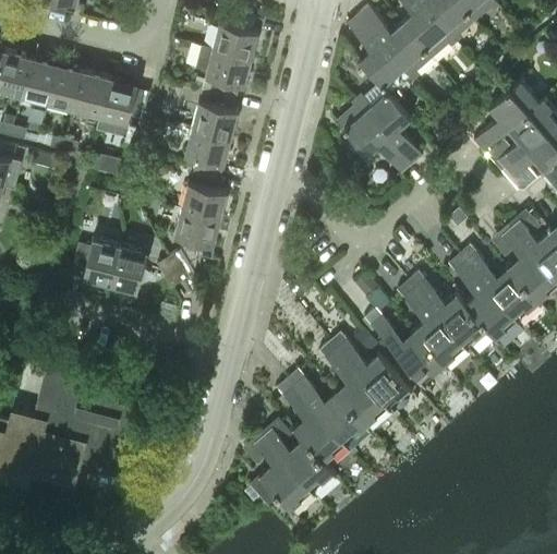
[(76,3),(76,0),(35,0),(34,5),(65,13),(69,1),(76,3)]
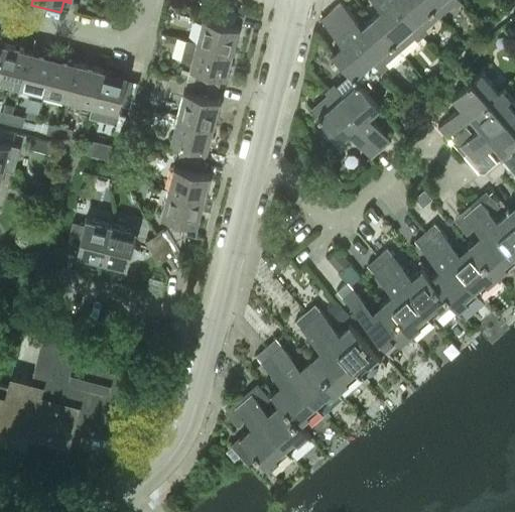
[(398,53),(418,37),(385,0),(369,0),(380,12),(370,21),(398,53)]
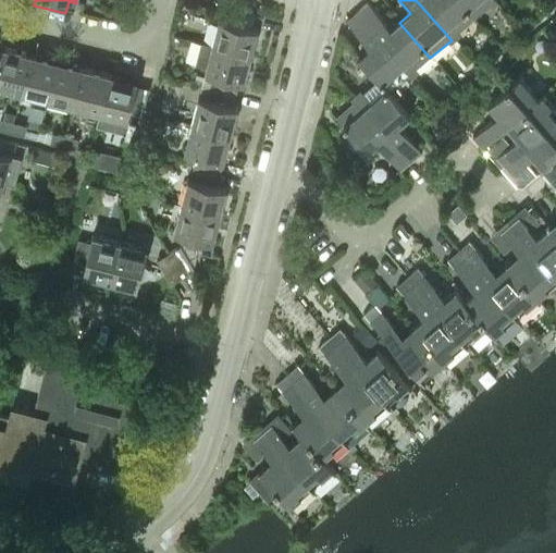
[(453,0),(416,0),(452,40),(472,22),(453,0)]
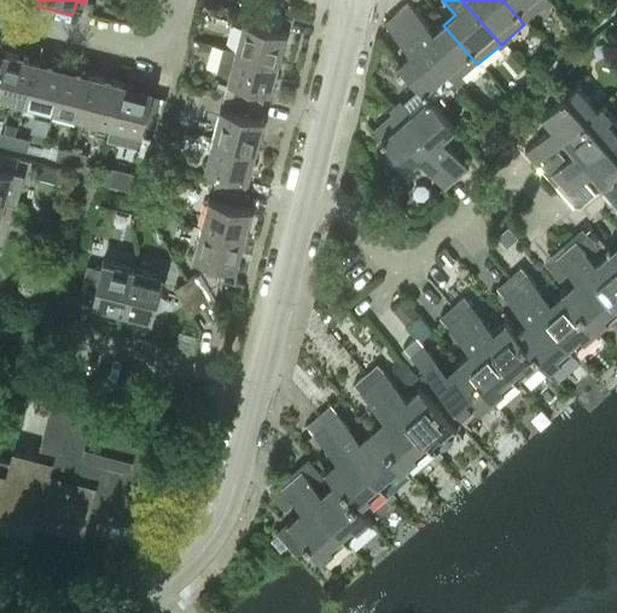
[(546,0),(502,0),(524,24),(548,3),(546,0)]
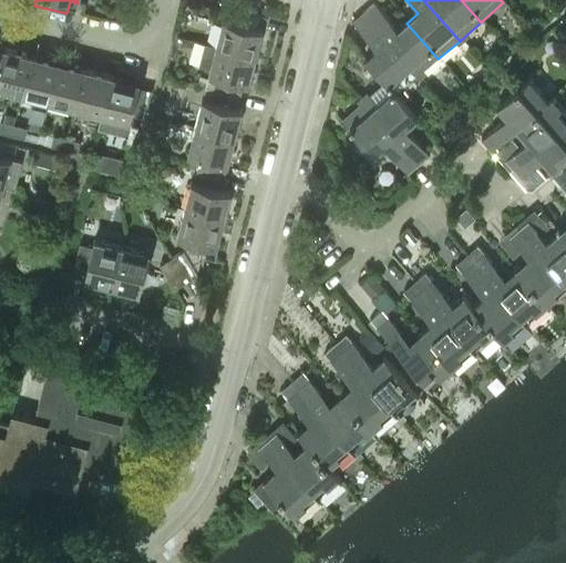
[(407,23),(395,32),(373,4),(361,14),(415,79),(438,59),(407,23)]
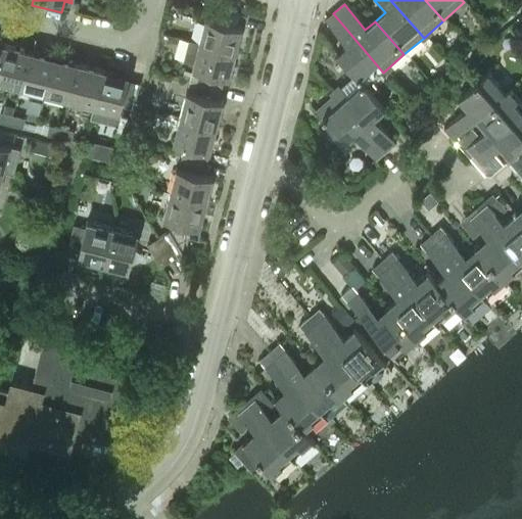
[(237,28),(240,16),(216,10),(212,20),(204,18),(198,44),(198,45),(235,55),(242,29),(237,28)]
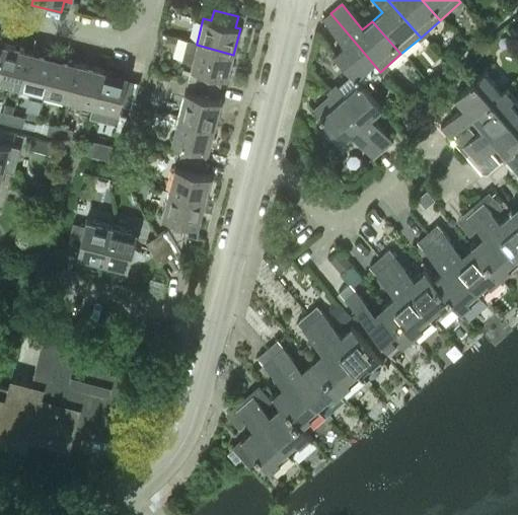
[(362,88),(380,72),(330,13),(321,21),(343,47),(333,56),(352,78),(361,88),(362,88)]
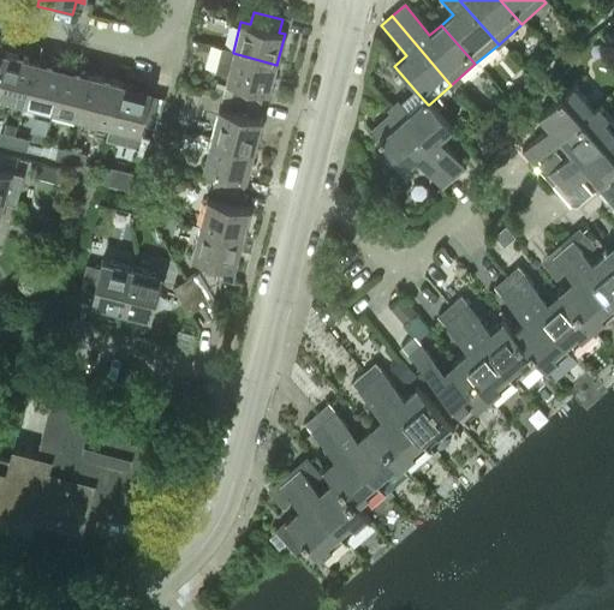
[(233,53),(233,52),(221,49),(215,75),(227,77),(225,83),(234,85),(231,99),(260,107),(263,94),(268,95),(276,65),(233,53)]
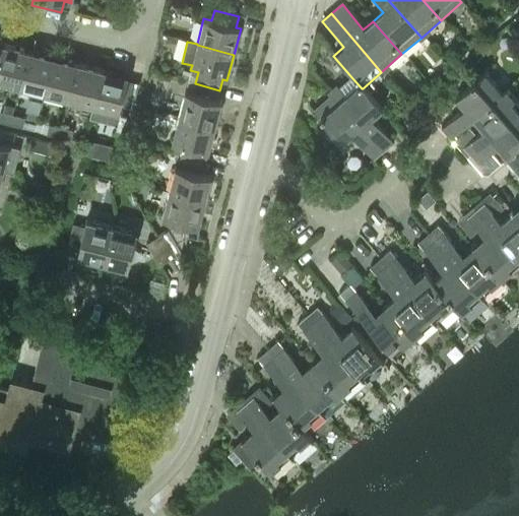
[(0,84),(19,89),(29,53),(5,46),(0,64),(0,84)]
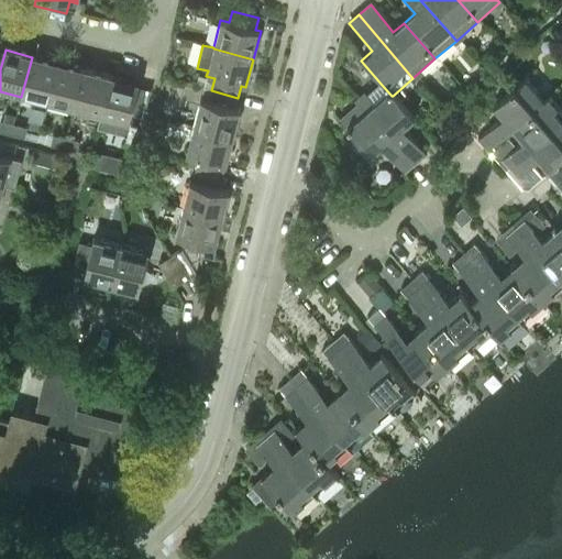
[(48,105),(58,64),(32,57),(21,97),(48,105)]
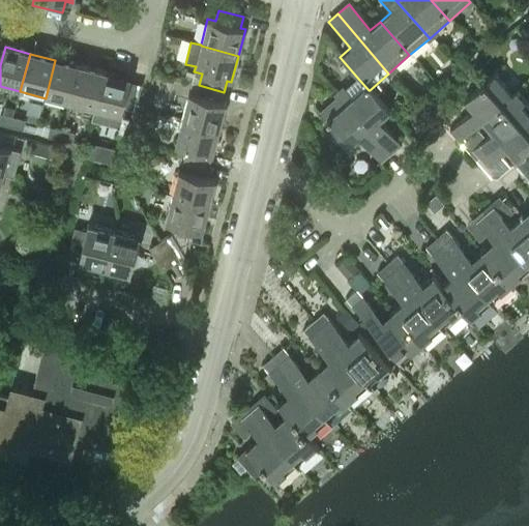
[(69,105),(80,66),(55,60),(46,98),(69,105)]
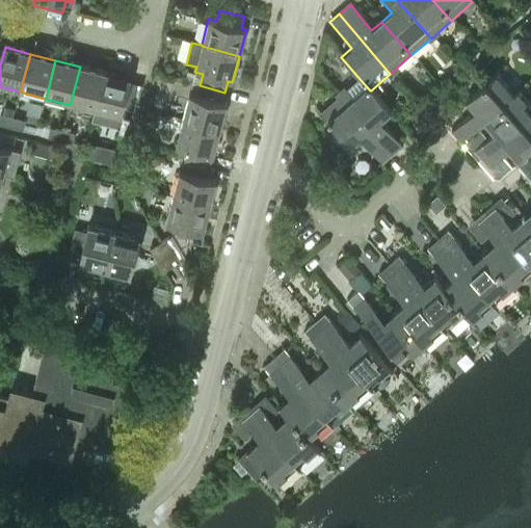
[(95,111),(105,73),(80,67),(70,105),(95,111)]
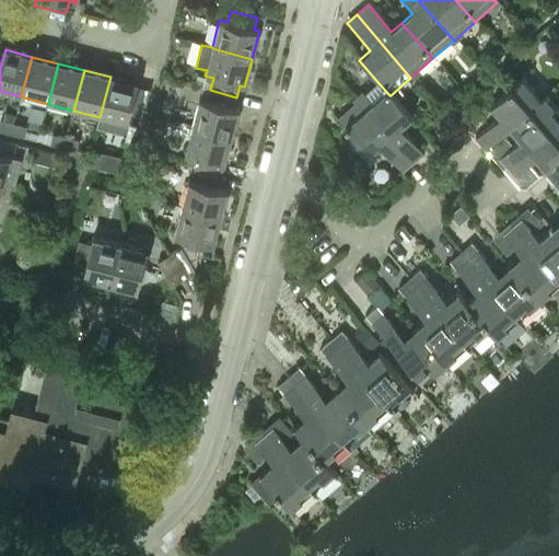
[(100,117),(96,130),(125,137),(130,116),(142,119),(149,92),(137,89),(138,83),(111,77),(100,117)]
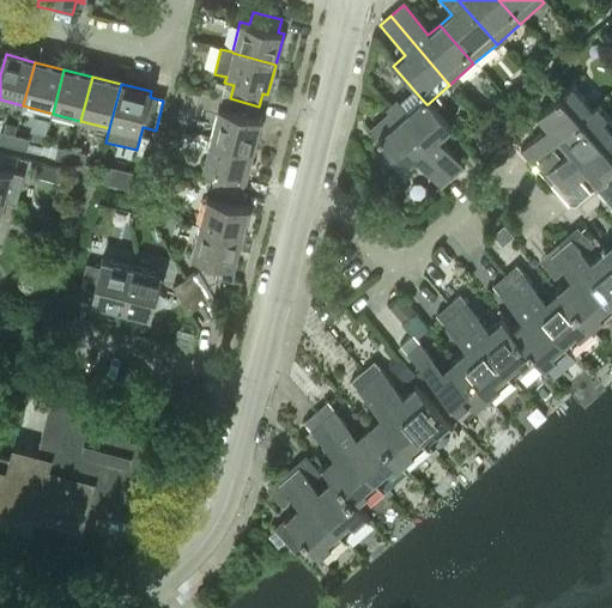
[(592,113),(591,111),(570,87),(535,119),(546,131),(519,154),(529,166),(557,143),(592,113)]
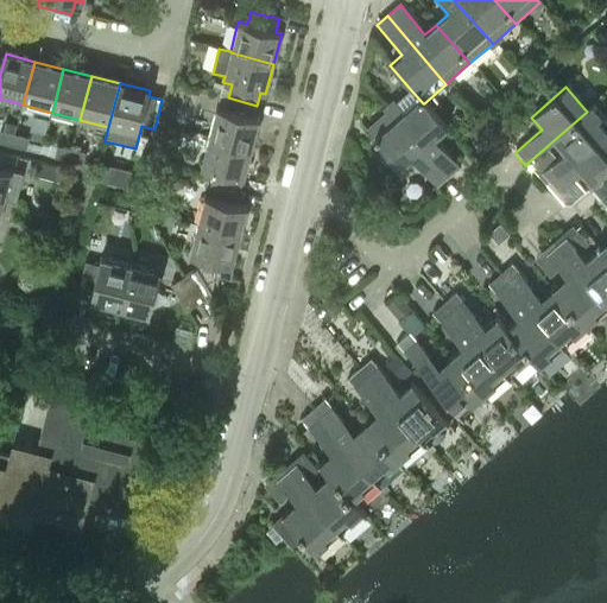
[(424,103),(423,103),(412,91),(390,112),(448,179),(460,169),(435,140),(447,129),(424,103)]
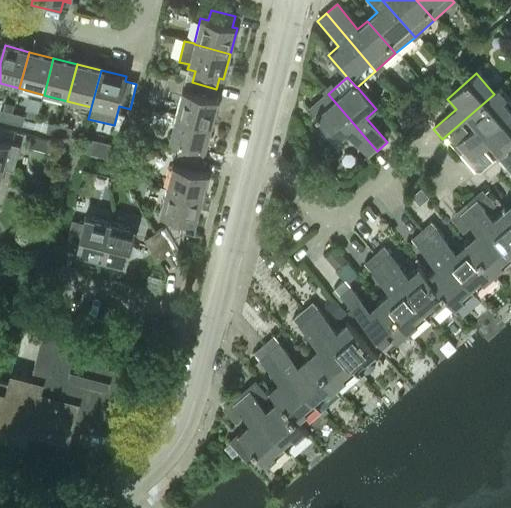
[(213,100),(216,89),(192,82),(189,93),(181,91),(175,117),(211,127),(218,101),(213,100)]
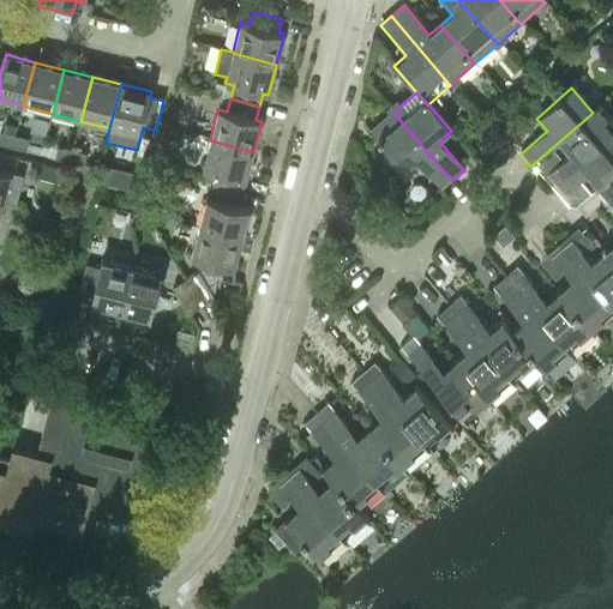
[(556,186),(612,134),(612,127),(596,108),(592,112),(593,113),(558,143),(570,156),(547,176),(556,186)]
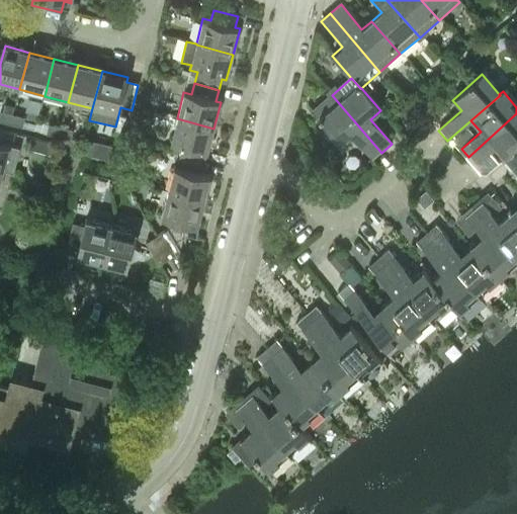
[(371,162),(381,153),(332,95),(312,112),(340,145),(350,137),(371,162)]
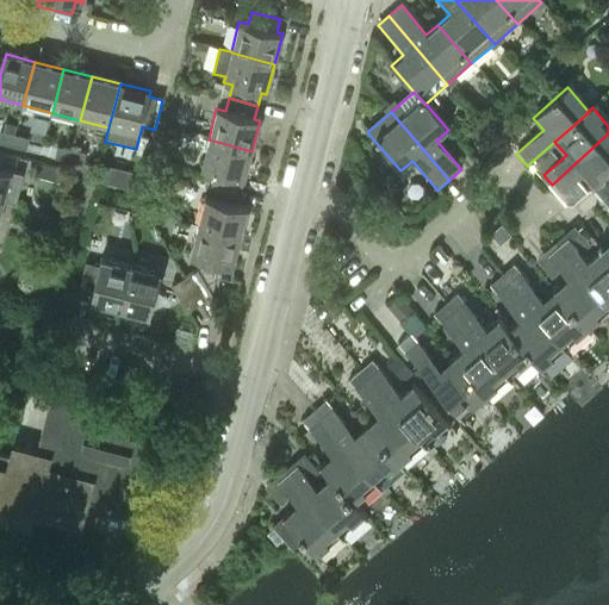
[(7,126),(5,135),(14,137),(17,129),(7,126)]
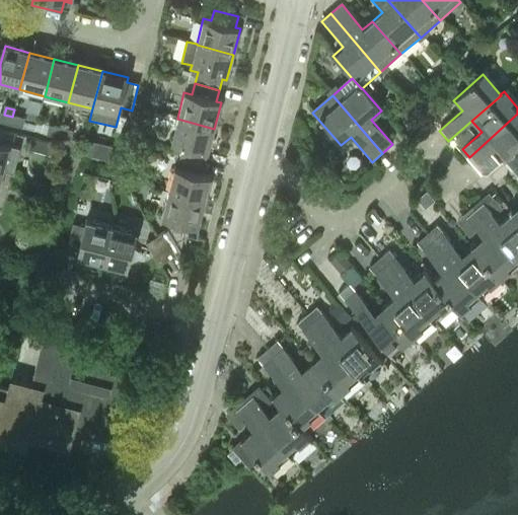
[(0,124),(10,127),(12,117),(0,114),(0,124)]
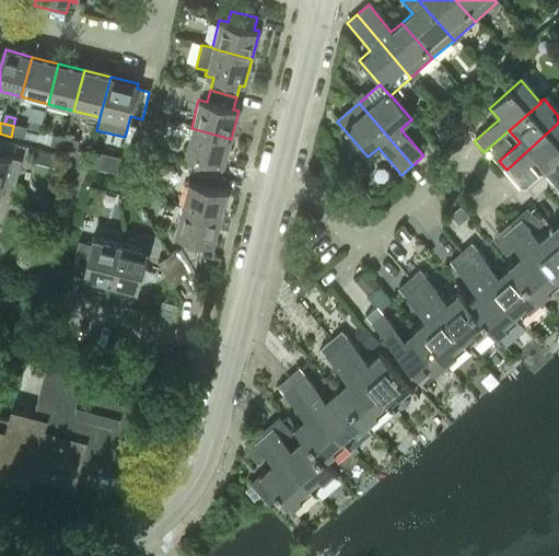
[(558,123),(507,170),(514,178),(534,161),(545,173),(558,160),(558,123)]
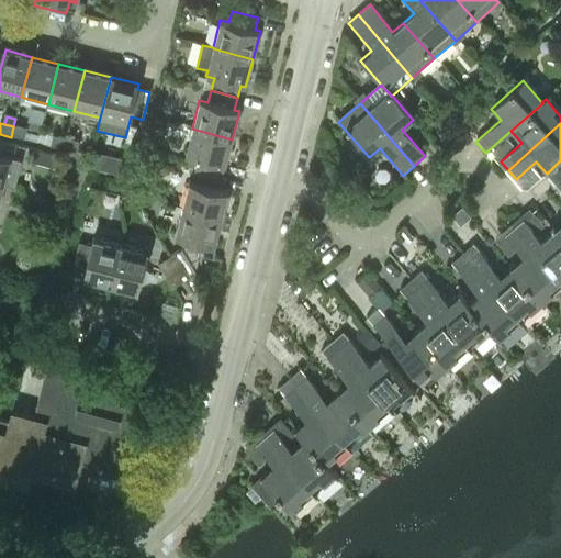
[(24,141),(26,131),(13,126),(11,137),(24,141)]
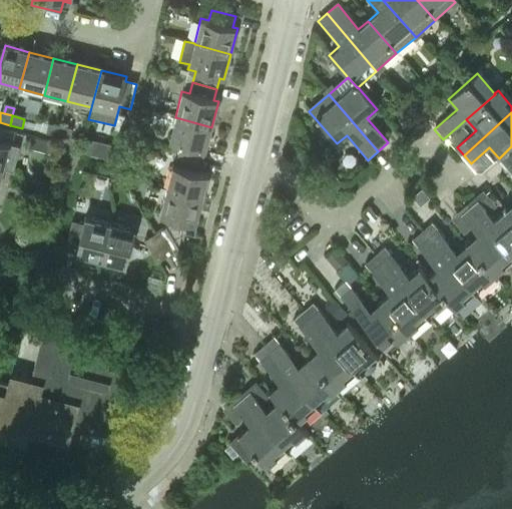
[(204,151),(211,127),(175,117),(168,142),(180,145),(177,156),(200,162),(203,151),(204,151)]
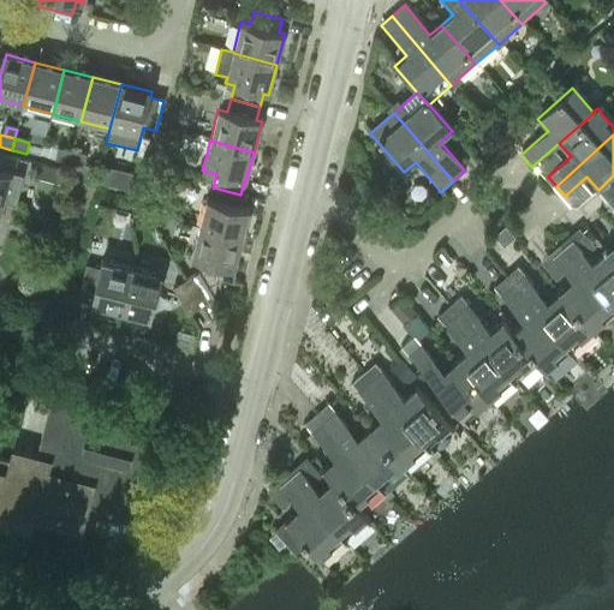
[(69,165),(72,153),(58,149),(54,161),(69,165)]
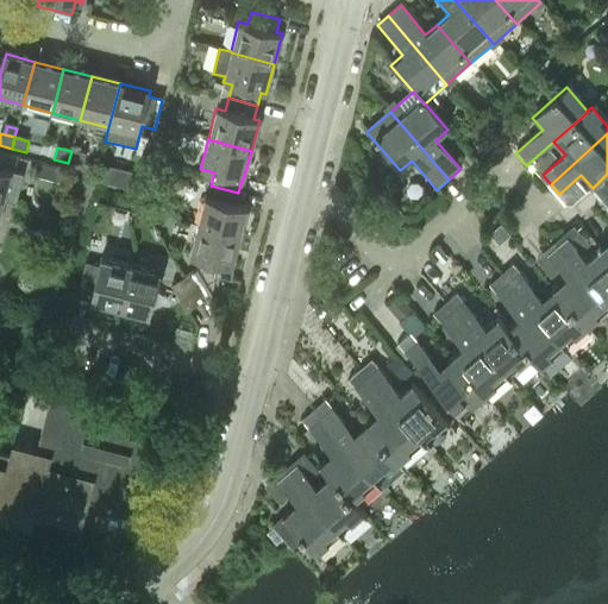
[(82,167),(86,155),(71,151),(68,163),(82,167)]
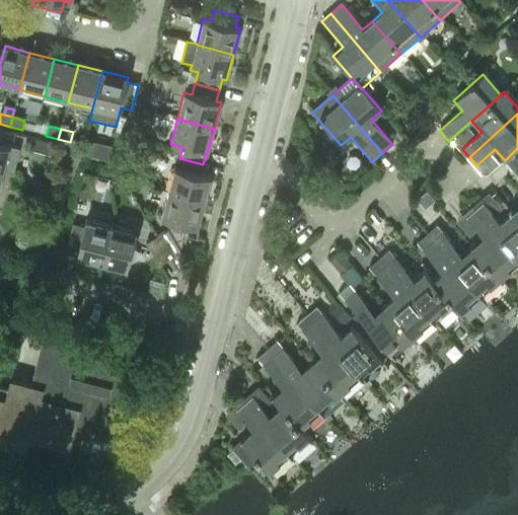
[(2,146),(5,135),(0,133),(0,171),(3,172),(13,175),(19,150),(9,148),(2,146)]
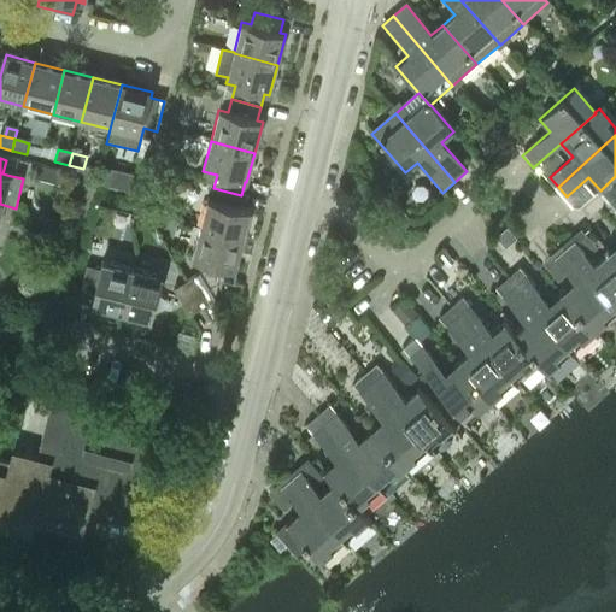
[(615,176),(600,190),(615,207),(615,176)]
